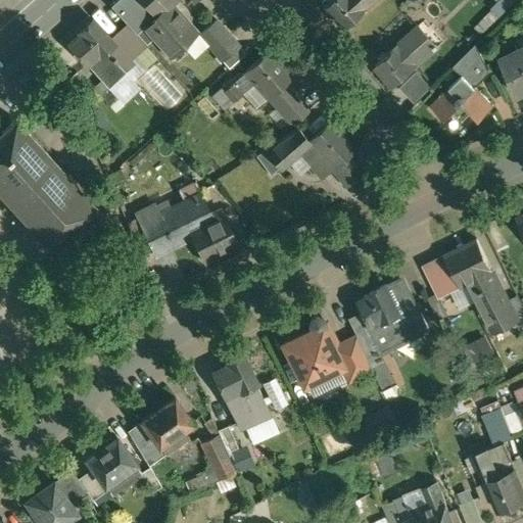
[(115,0),(111,4),(128,21),(147,44),(154,38),(171,56),(196,34),(177,12),(176,13),(168,6),(174,0),(192,0),(195,3),(197,0),(115,0)]
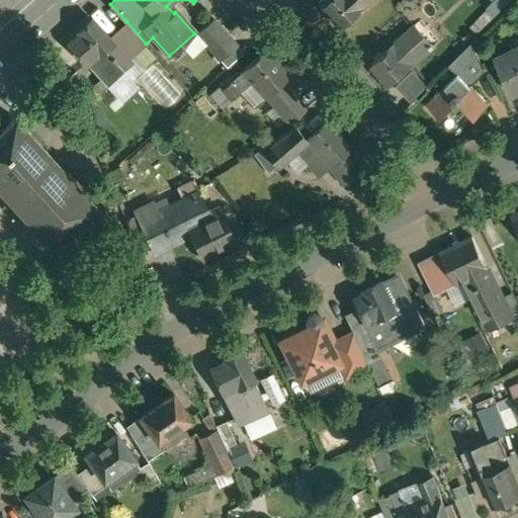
[(330,0),(322,8),(340,27),(370,0),(330,0)]
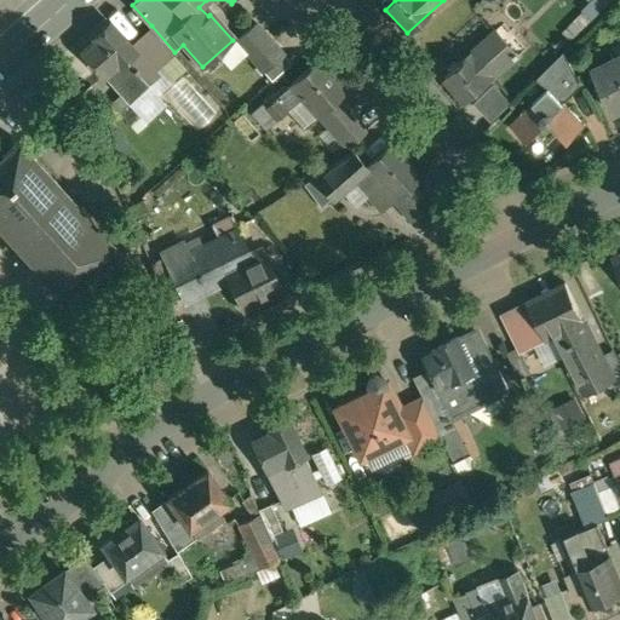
[(591,0),(566,29),(575,38),(608,0),(591,0)]
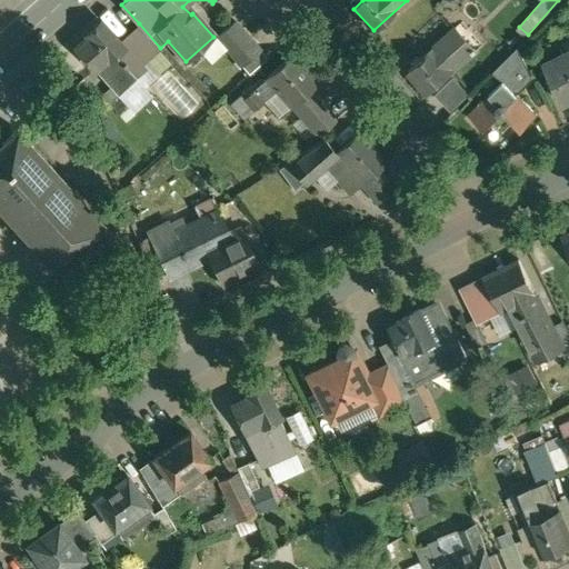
[(120,40),(100,19),(86,31),(88,33),(73,48),(119,93),(137,76),(127,66),(128,63),(126,61),(125,62),(117,55),(123,47),(126,46),(120,40)]
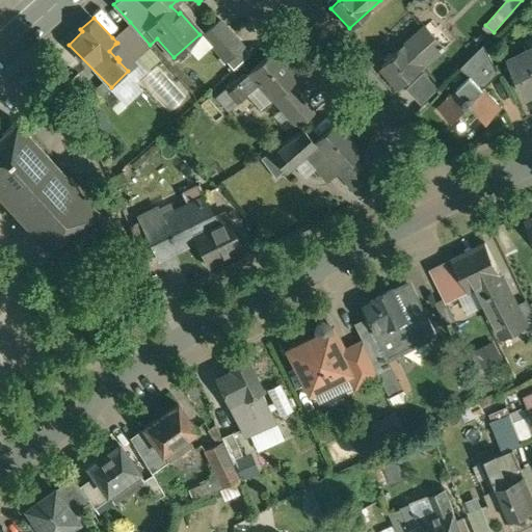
[(243,47),(219,21),(203,36),(227,61),(243,47)]
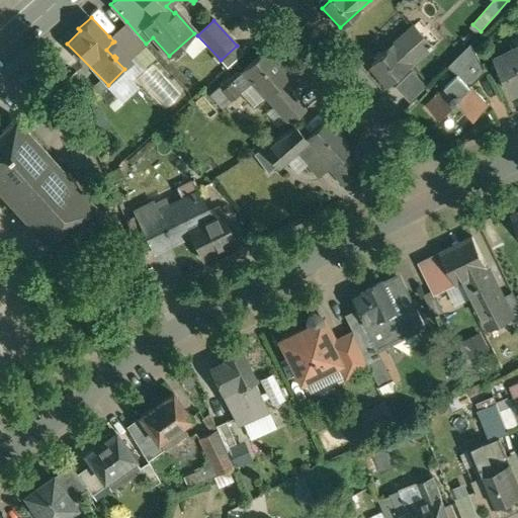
[(146,44),(126,21),(109,36),(114,41),(112,42),(127,60),(146,44)]
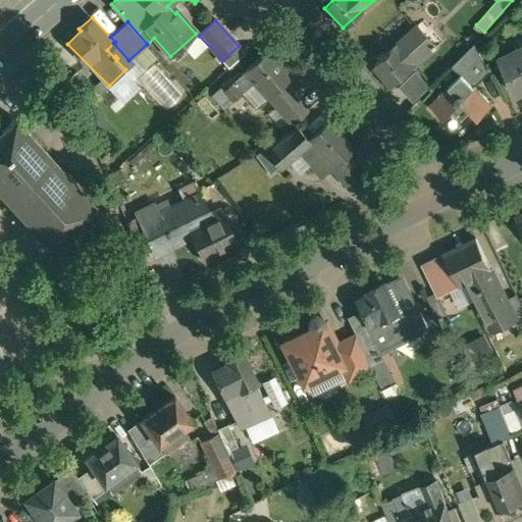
[(418,27),(374,66),(394,88),(438,47),(435,43),(434,44),(418,27)]
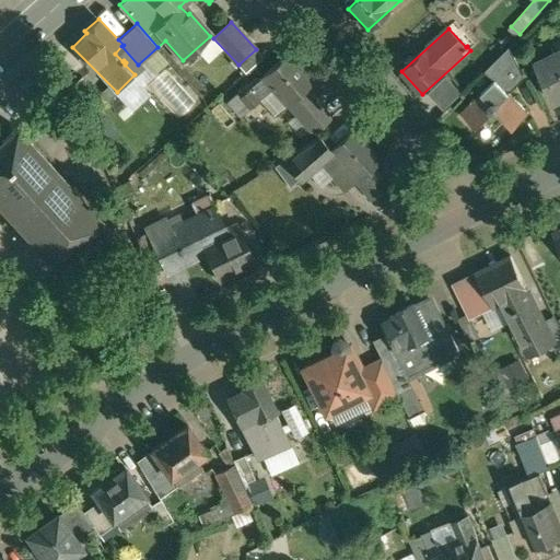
[(264,57),(256,49),(238,65),(246,73),(264,57)]
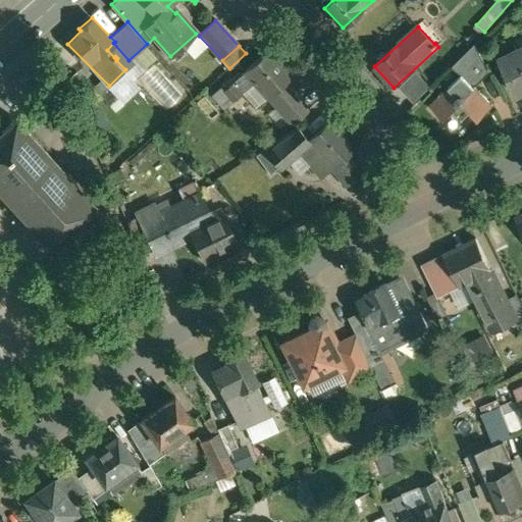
[(270,48),(245,70),(246,71),(223,92),(232,102),(255,82),(267,95),(293,72),(270,48)]
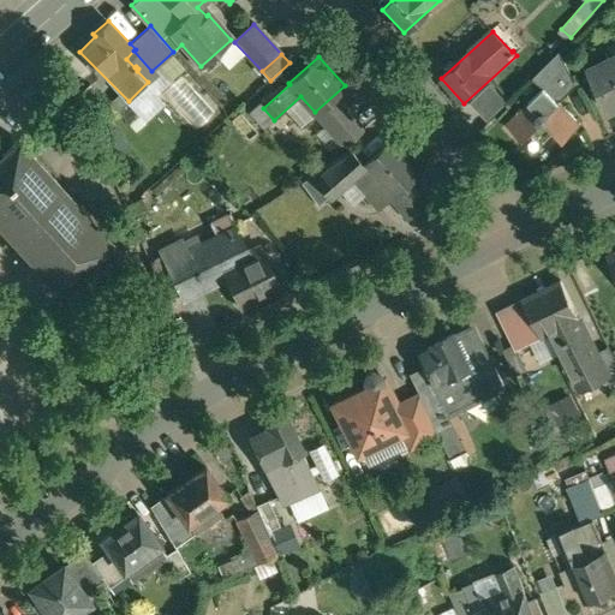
[(614,57),(611,59),(610,57),(589,67),(609,111),(614,107),(614,57)]
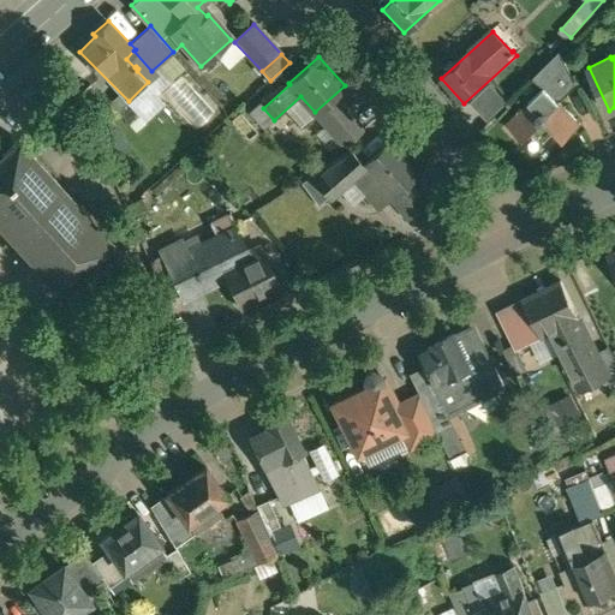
[(545,87),(509,123),(524,138),(533,130),(544,142),(556,130),(565,138),(580,123),(545,87)]
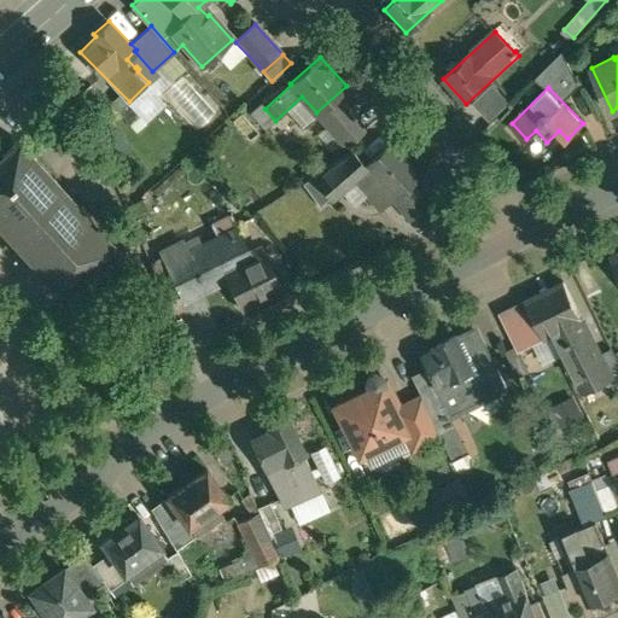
[(264,109),(262,105),(252,114),(267,129),(275,121),(264,109)]
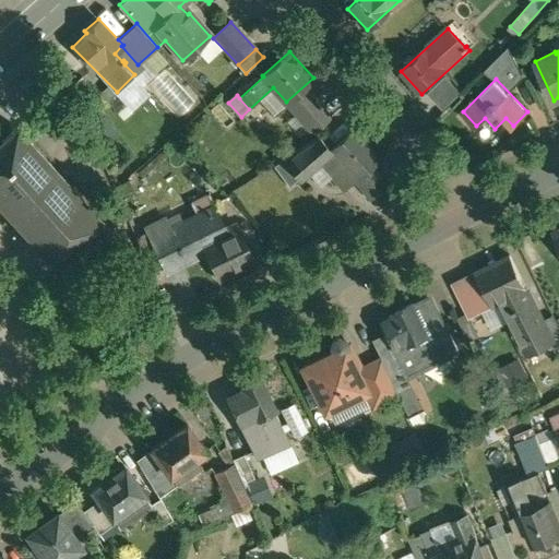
[(331,116),(313,96),(295,113),(313,132),(331,116)]
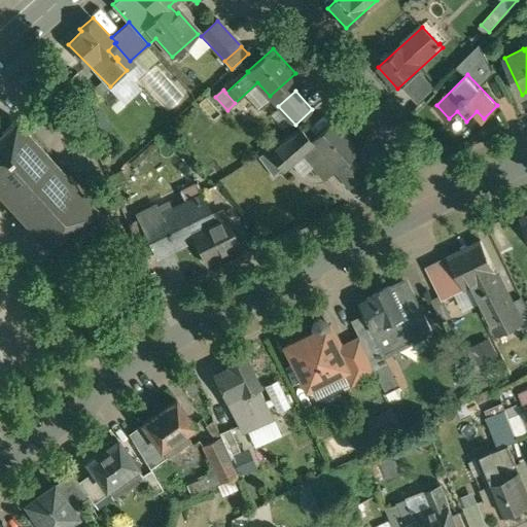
[(335,118),(311,140),(301,128),(275,145),(289,162),(300,152),(323,178),(332,170),(351,153),(359,146),(335,118)]
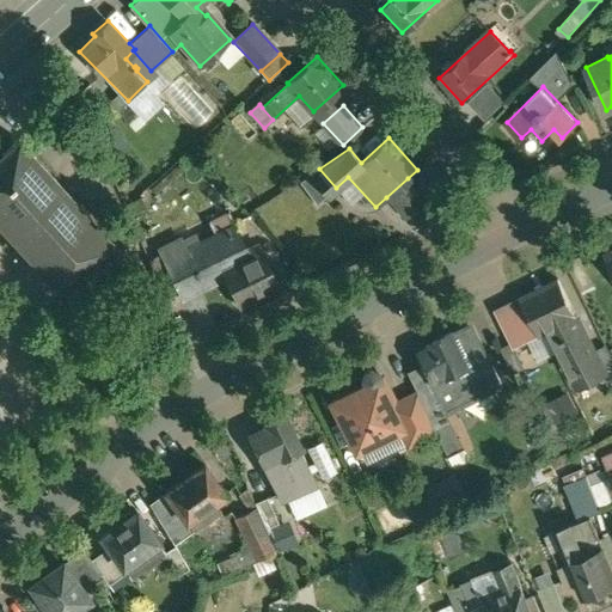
[(115,240),(17,139),(0,154),(0,224),(63,289),(115,240)]
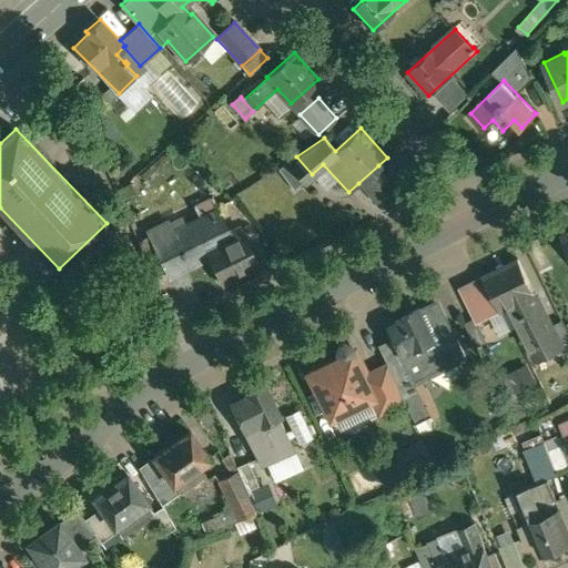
[(312,174),(296,156),(276,170),(295,190),(312,174)]
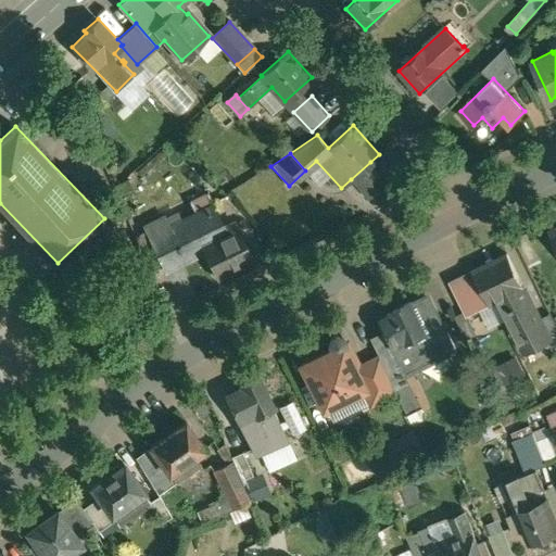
[(370,162),(351,179),(368,198),(387,180),(370,162)]
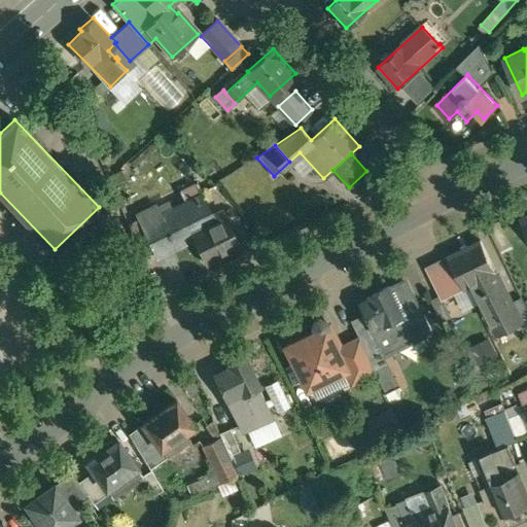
[(197,181),(178,189),(185,206),(175,211),(173,208),(141,223),(140,224),(152,250),(153,254),(194,236),(206,260),(238,245),(223,214),(215,219),(197,181)]
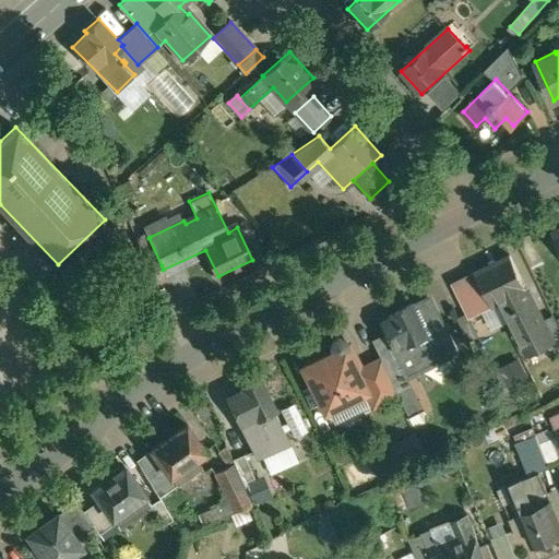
[(162,265),(149,238),(150,237),(146,229),(134,235),(151,271),(162,265)]
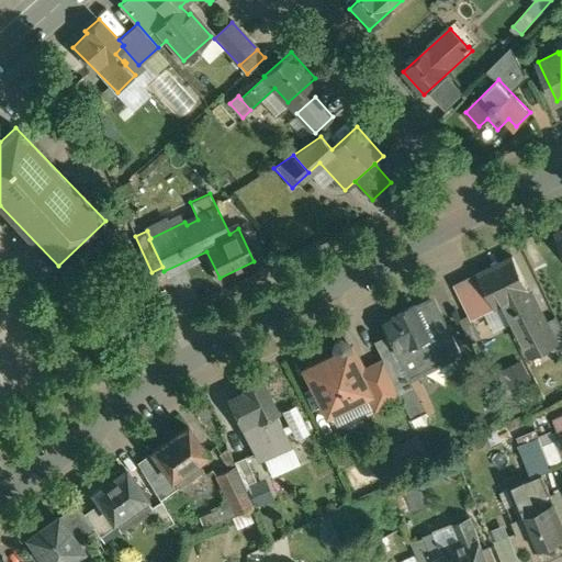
[(505,301),(530,290),(514,255),(479,272),(495,306),(505,301)]
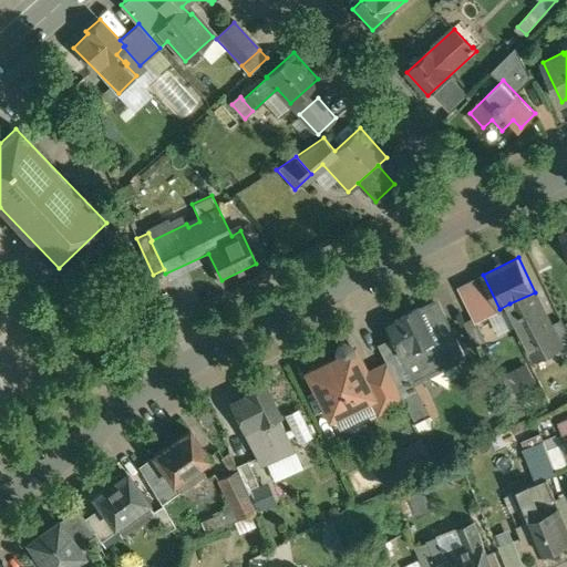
[(535,292),(509,303),(535,358),(560,346),(549,322),(535,292)]
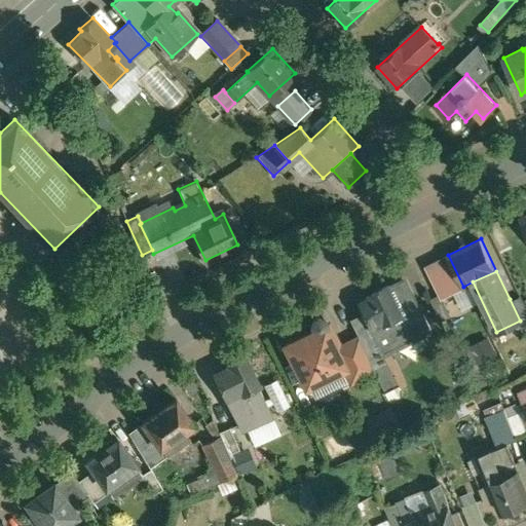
[(405,280),(389,288),(388,286),(373,293),(374,296),(360,302),(371,326),(384,352),(431,329),(422,309),(419,310),(405,280)]
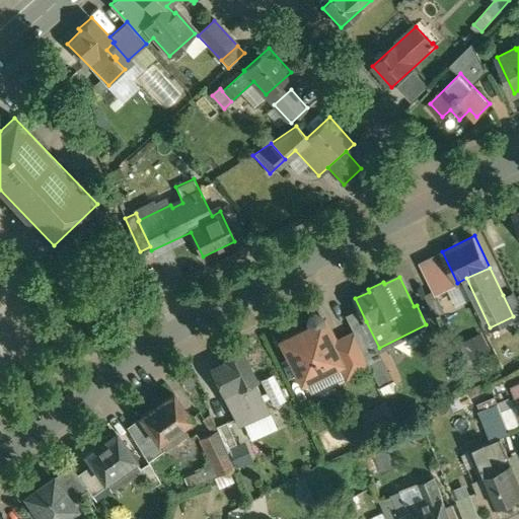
[(426,295),(437,315),(447,309),(436,289),(426,295)]
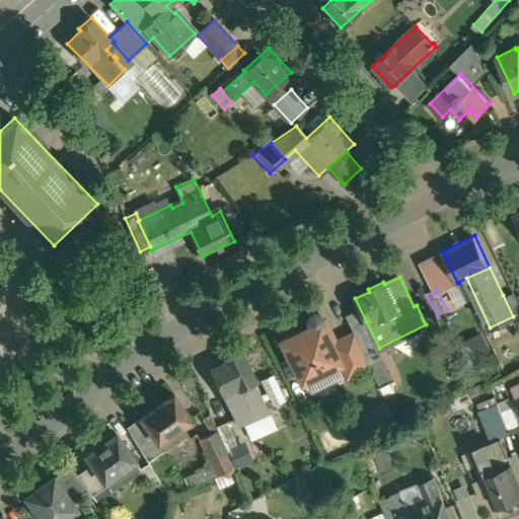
[(518,313),(518,301),(513,290),(503,295),(513,316),(518,313)]
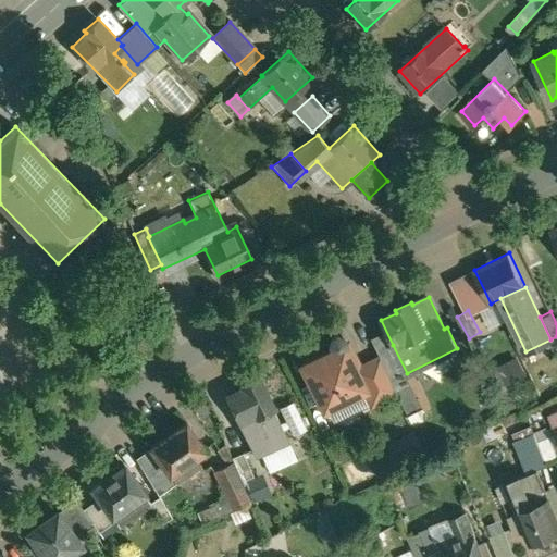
[(347,343),(345,344),(343,339),(342,338),(341,337),(337,337),(335,337),(334,338),(332,341),(332,342),(331,344),(332,345),(333,349),(301,364),(323,410),(350,397),(364,390),(370,387),(359,367),(347,343)]
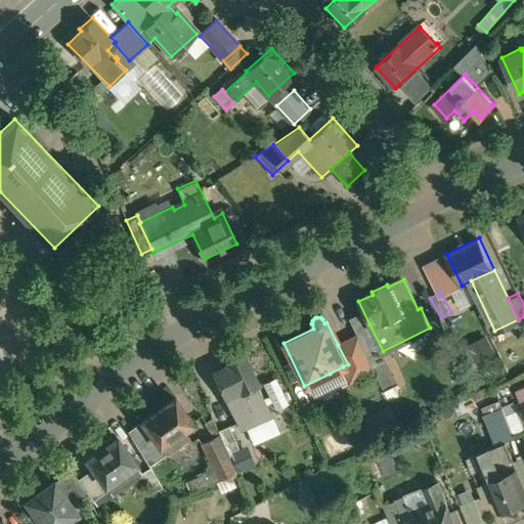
[(374,368),(357,336),(338,345),(348,364),(343,366),(350,381),(374,368)]
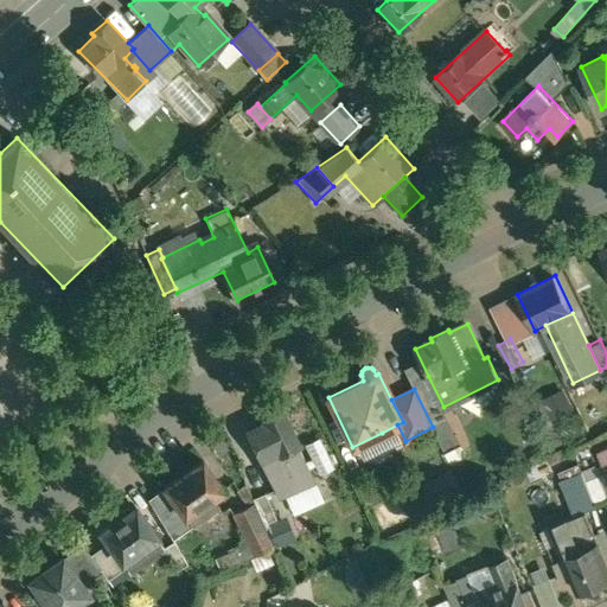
[(315,481),(281,411),(263,420),(264,423),(249,430),(281,497),(315,481)]
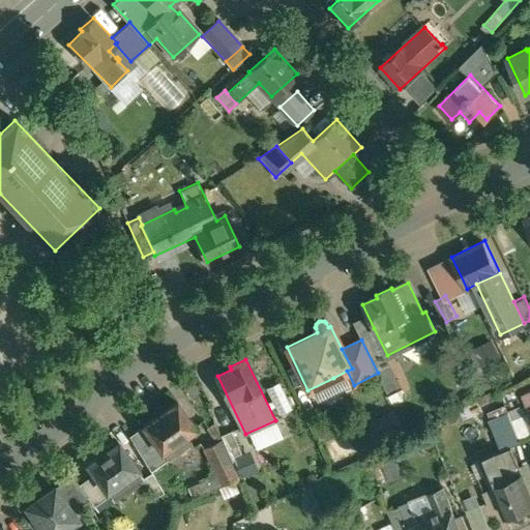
[(403,386),(388,359),(375,365),(388,393),(403,386)]
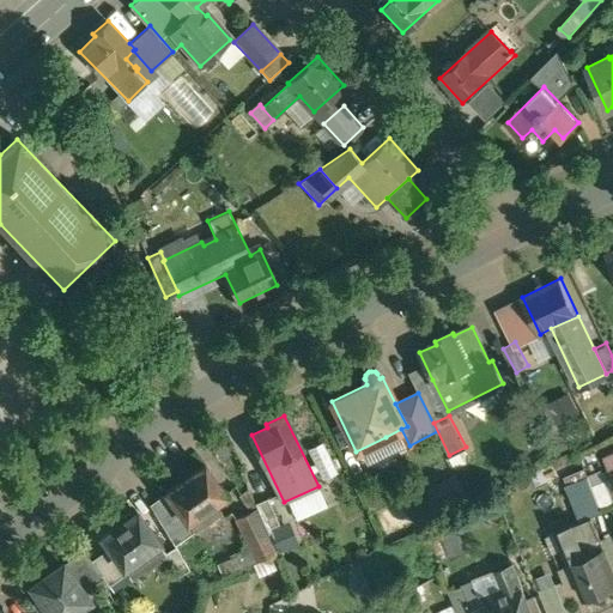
[(386,437),(369,445),(372,447),(376,448),(380,447),(383,444),(386,441),(386,437)]
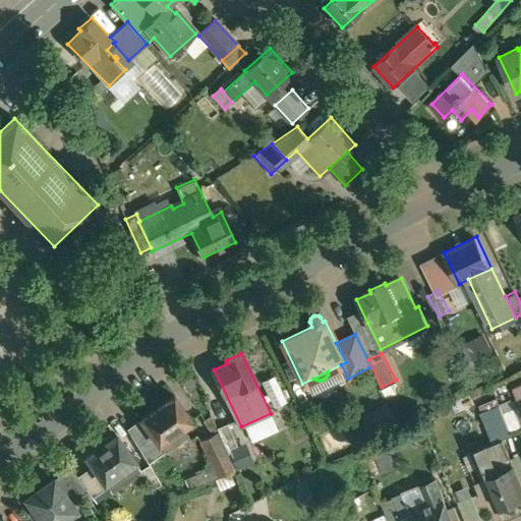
[(174,393),(141,416),(157,440),(164,449),(187,432),(182,424),(191,418),(174,393)]
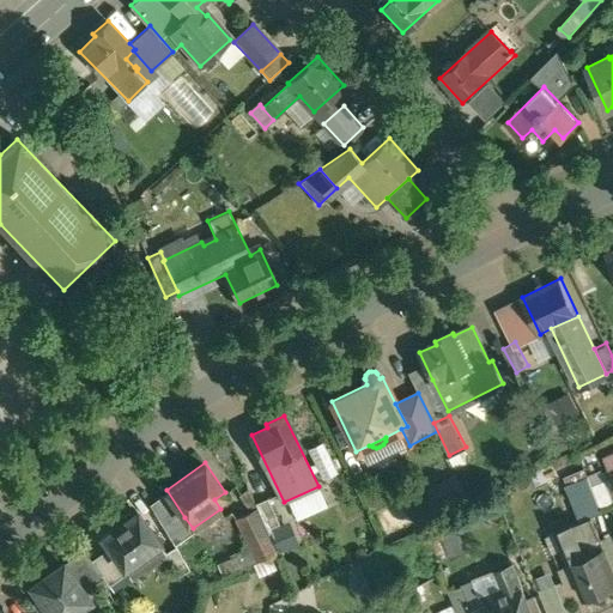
[(589,478),(570,485),(583,520),(558,529),(571,564),(560,568),(566,584),(577,580),(584,596),(612,584),(612,570),(601,541),(592,516),(602,511),(589,478)]
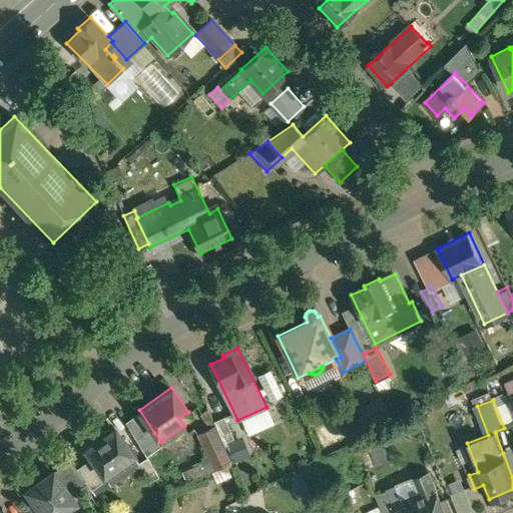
[(139,411),(125,421),(139,444),(154,433),(139,411)]
